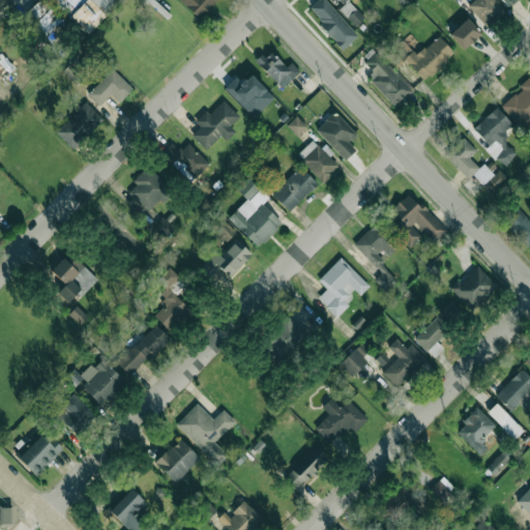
[(45,35),(62,19),(43,0),(37,0),(23,15),(45,35)]
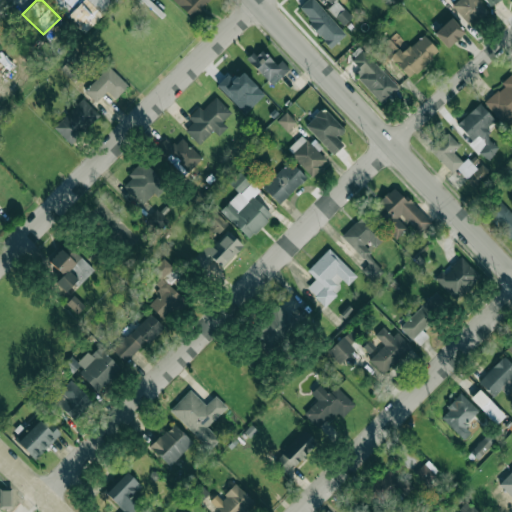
[(111,3),(108,0),(50,0),(82,32),(111,3)]
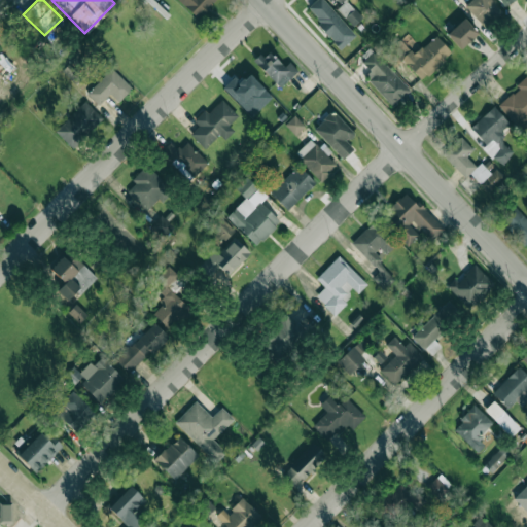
[(178,0),(197,19),(215,0),(178,0)]
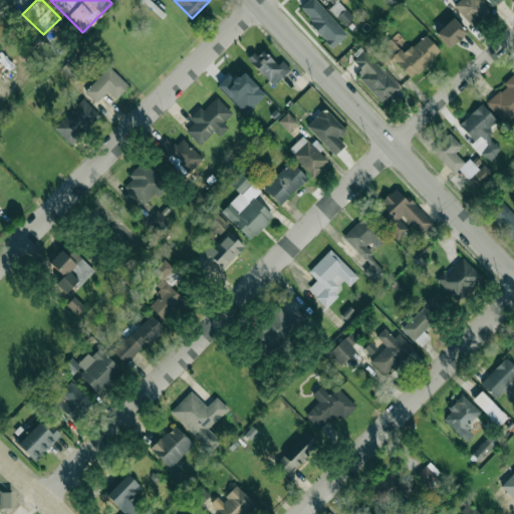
[(306,0),(297,9),(332,46),(346,34),(314,0),(306,0)]
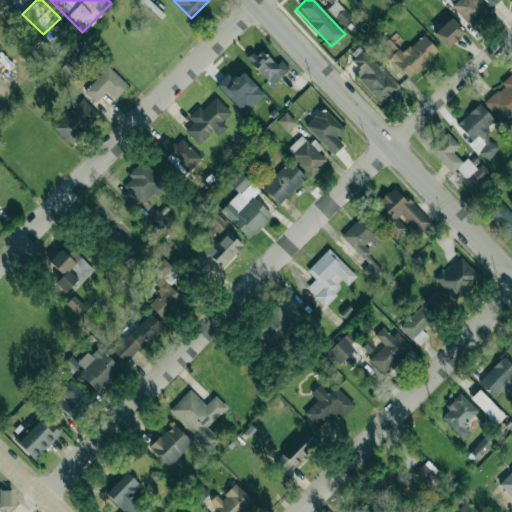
[(352,16),(335,0),(326,9),(343,25),(352,16)]
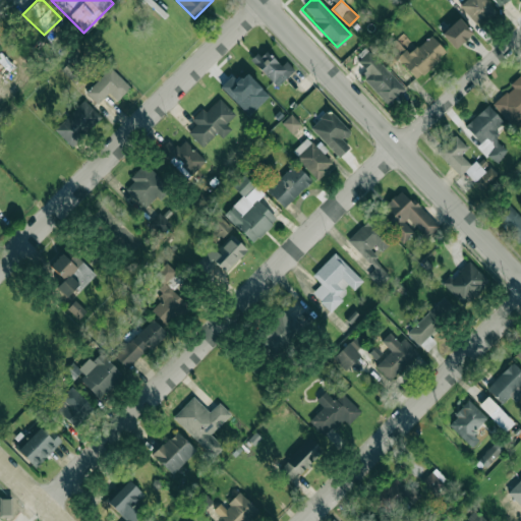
[(465,0),(459,6),(478,25),(496,9),(486,0),(465,0)]
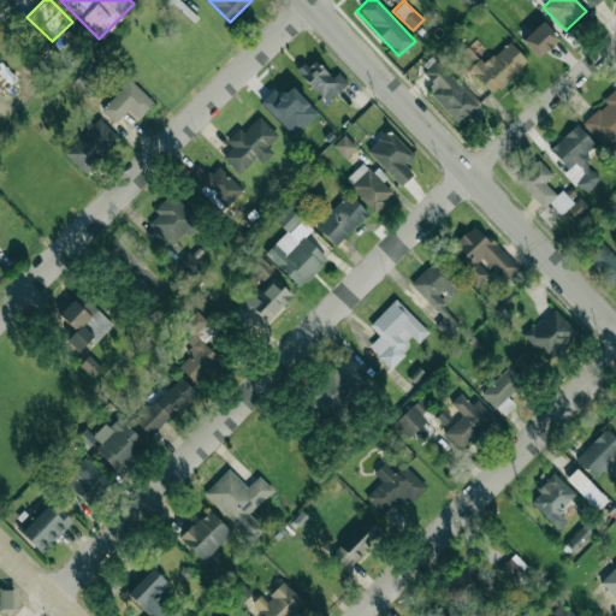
[(521,40),(538,58),(558,39),(542,21),(521,40)]
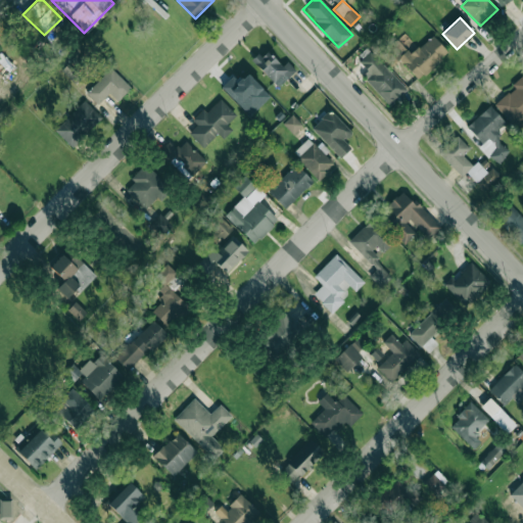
[(418,80),(448,52),(431,34),(411,54),(397,40),(381,55),(391,66),(398,59),(418,80)]
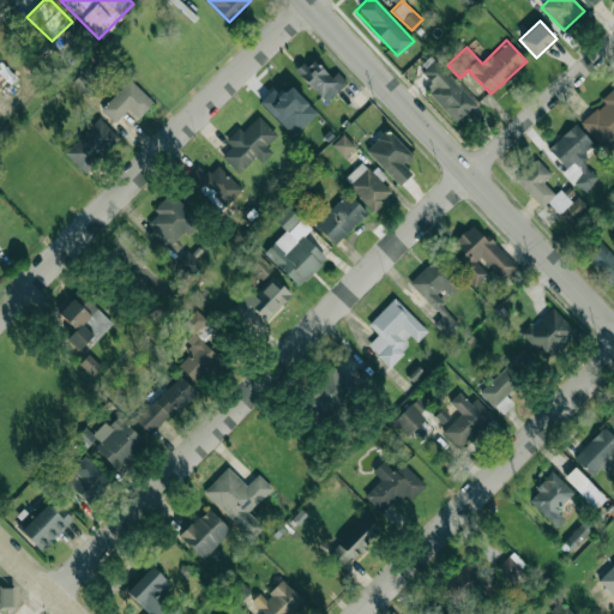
[(331,77),(311,58),(295,73),(326,102),(347,82),(336,72),(331,77)]
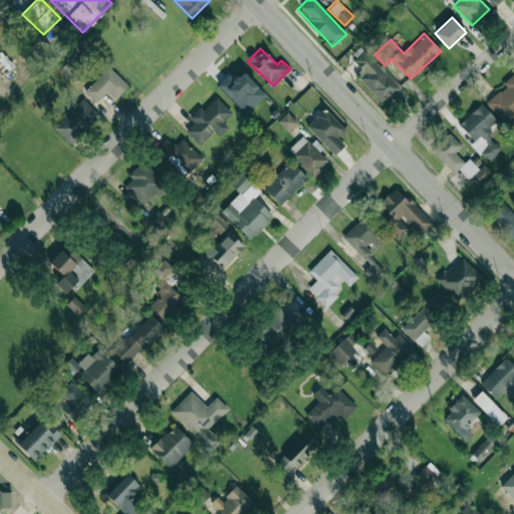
[(380,103),(398,90),(366,48),(349,61),(380,103)]
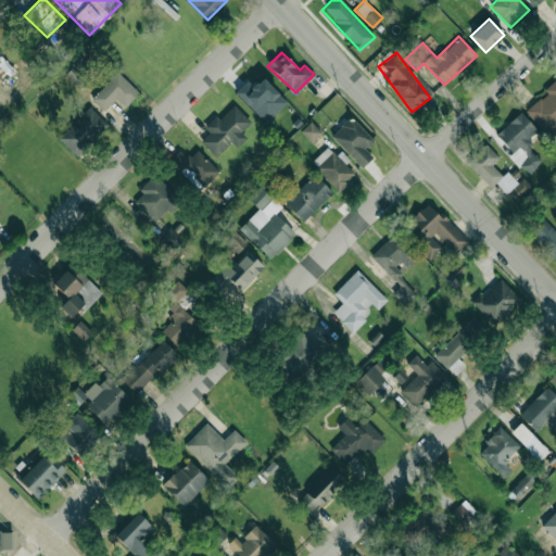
[(139,92),(116,72),(91,99),(104,111),(115,98),(125,106),(139,92)]
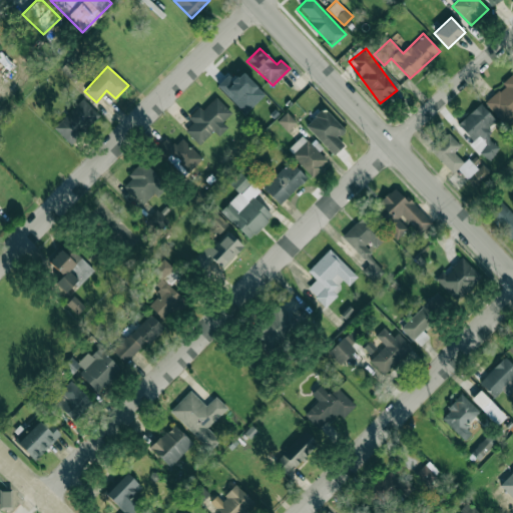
[(228,73),(216,84),(244,113),(264,94),(242,72),(234,79),(228,73)]
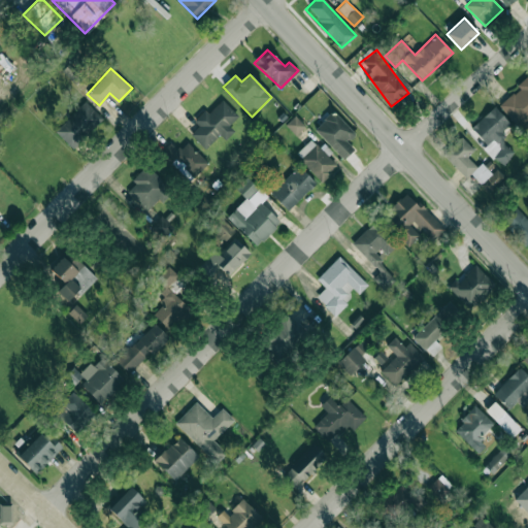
[(204,149),(220,134),(225,139),(234,131),(228,125),(237,116),(222,99),(207,113),(204,109),(194,120),(199,126),(191,134),(204,149)]
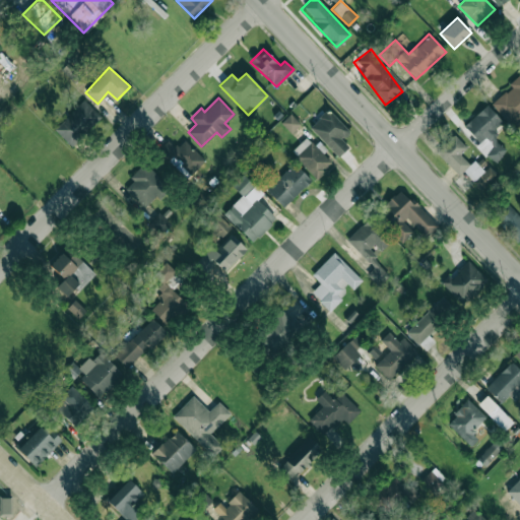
[(54,129),(72,146),(101,116),(83,99),(54,129)]
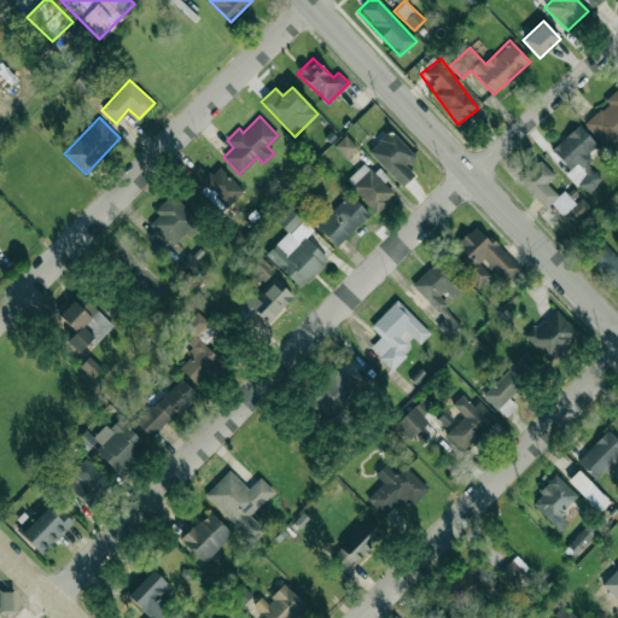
[(588,193),(604,179),(583,157),(598,145),(578,124),(549,151),(588,193)]
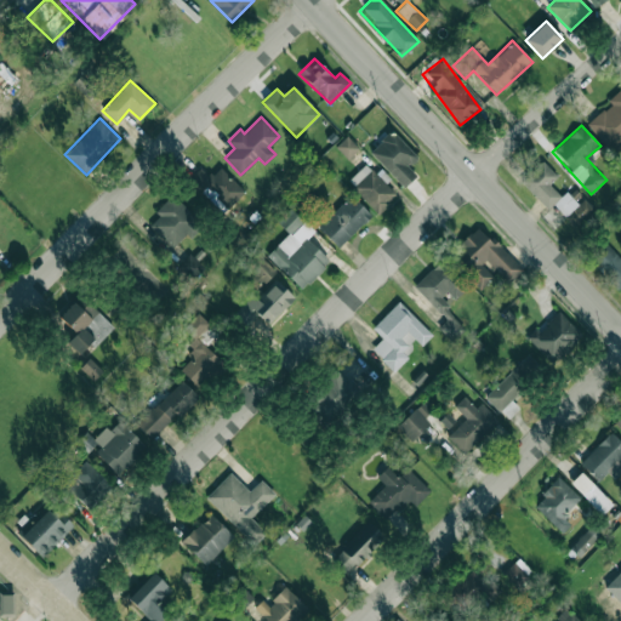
[(408,166),(416,158),(391,130),(369,151),(403,187),(416,175),(408,166)]
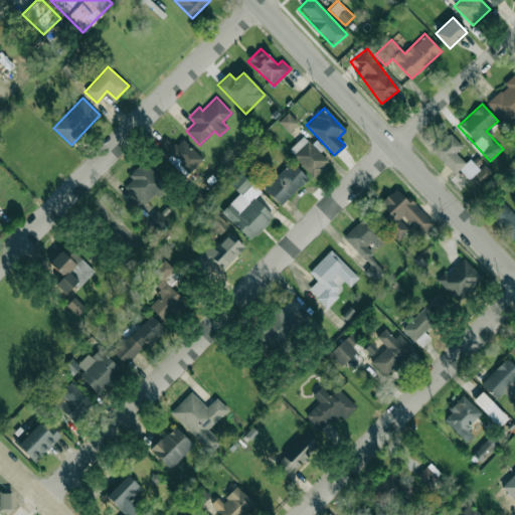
[(279,121),(288,132),(298,123),(288,113),(279,121)]
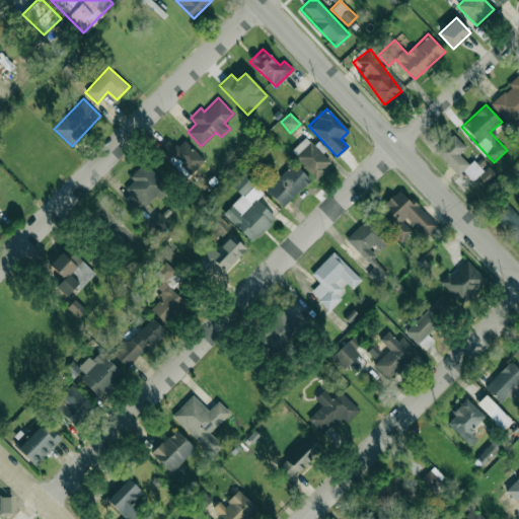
[(457,175),(462,170),(480,189),(496,174),(488,165),(483,169),(472,159),(468,163),(458,153),(465,147),(452,133),(434,151),(457,175)]
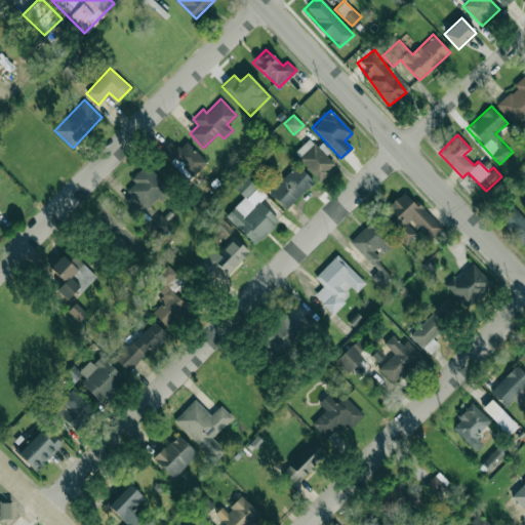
[(293,153),(319,180),(334,165),(309,137),(293,153)]
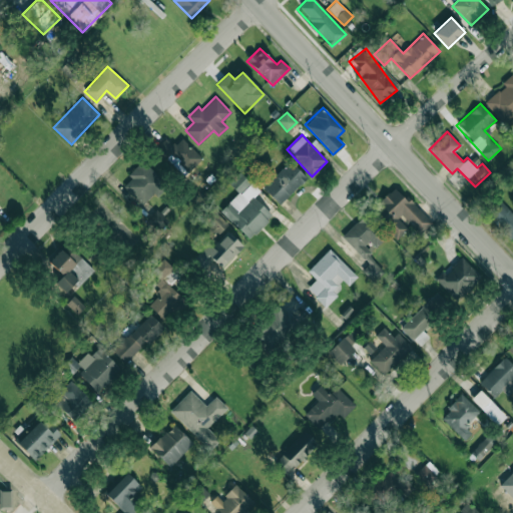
[(187,172),(201,158),(181,137),(172,145),(165,138),(155,147),(166,158),(170,154),(187,172)]
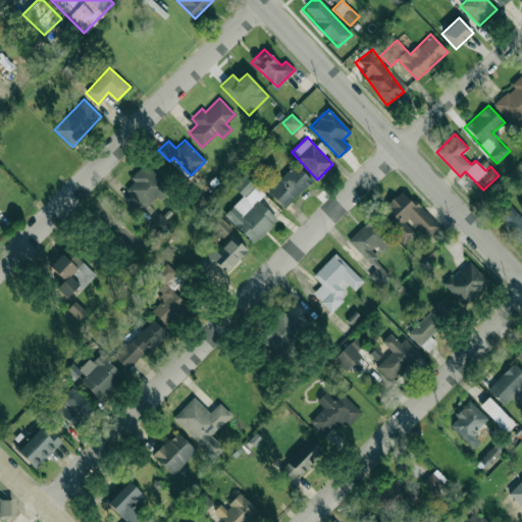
[(125,190),(146,210),(169,187),(145,163),(129,178),(134,181),(125,190)]
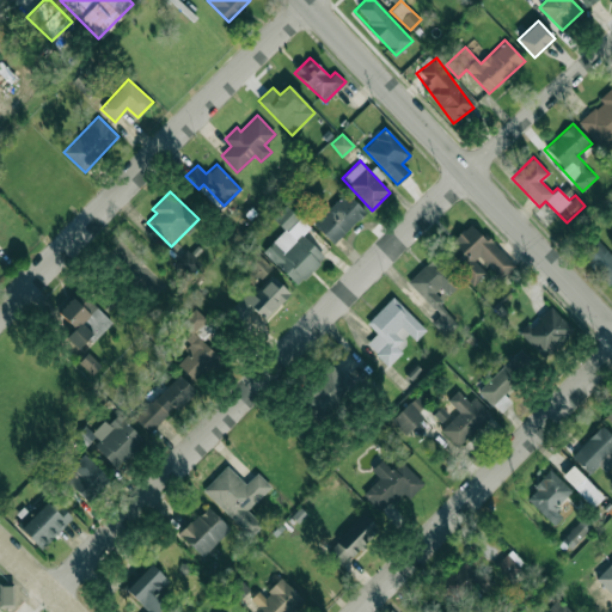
[(313,225),(334,244),(365,210),(344,191),(325,213),(324,212),(313,225)]
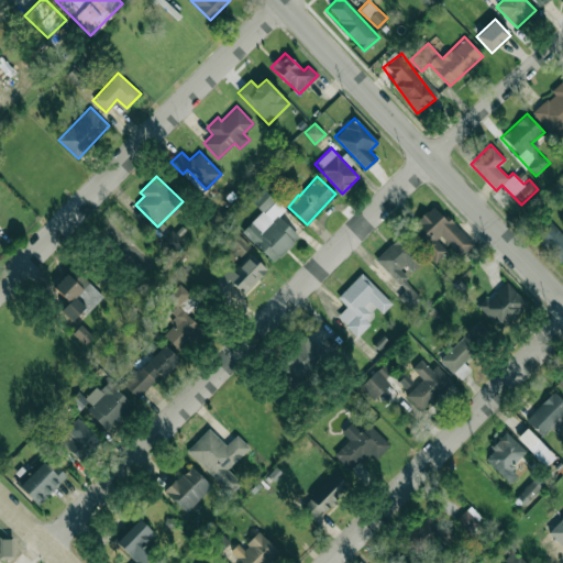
[(241,231),(274,262),(299,235),(278,216),(285,209),(263,189),(252,201),(261,211),(241,231)]
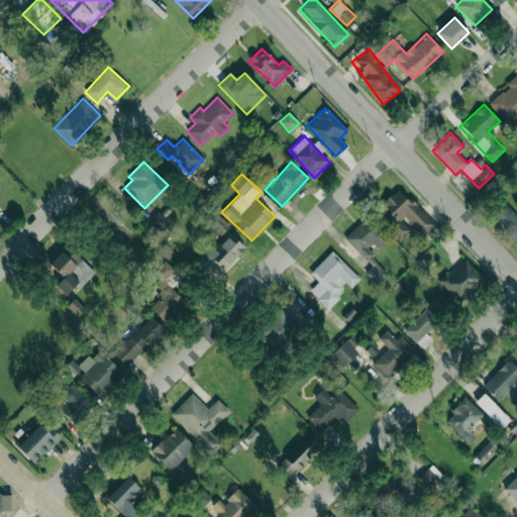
[(399,240),(413,228),(421,237),(435,224),(410,197),(407,200),(397,189),(373,211),(399,240)]
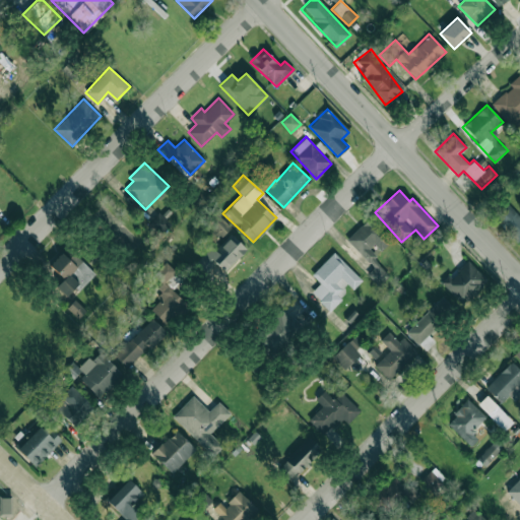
[(519,216),(505,200),(491,213),(516,242),(519,238),(519,216)]
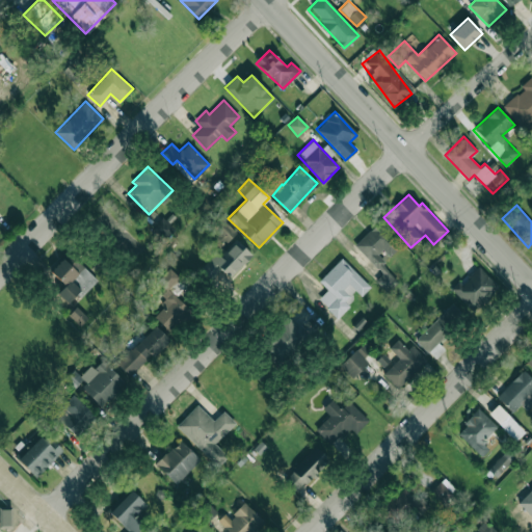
[(174,228),(162,216),(151,229),(163,239),(174,228)]
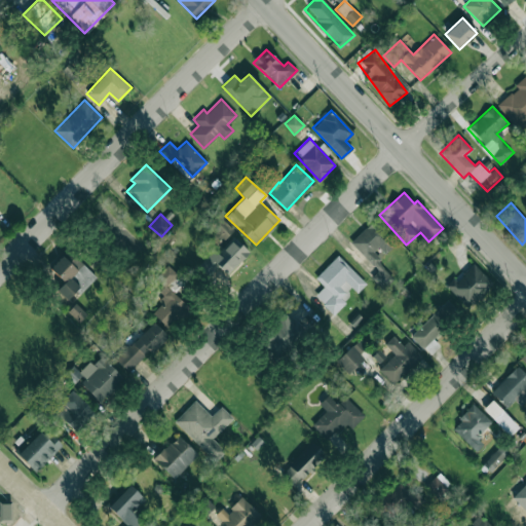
[(350,241),(377,271),(371,276),(382,289),(397,275),(380,258),(397,242),(374,219),(350,241)]
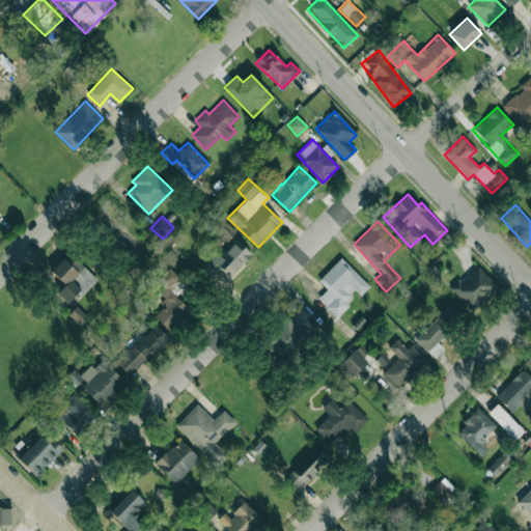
[(216,251),(200,268),(213,280),(221,270),(229,277),(251,254),(235,240),(221,255),(216,251)]
